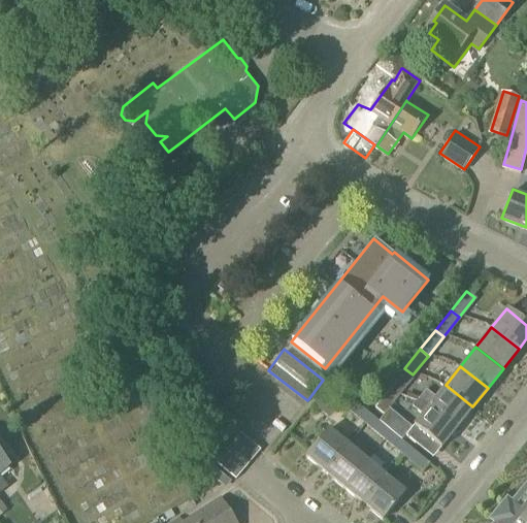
[(398,393),(413,374),(404,368),(390,387),(398,393)]
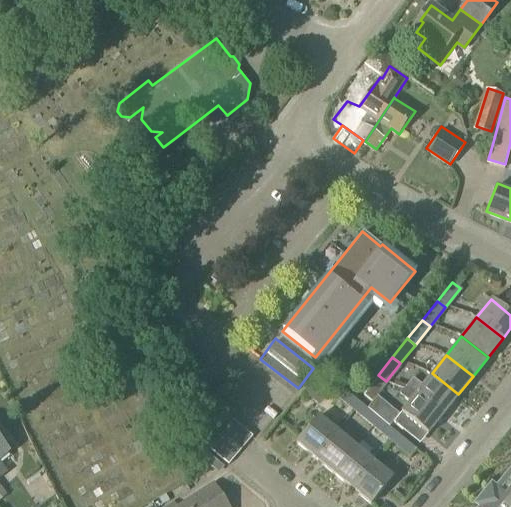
[(221,375),(206,363),(199,372),(214,384),(221,375)]
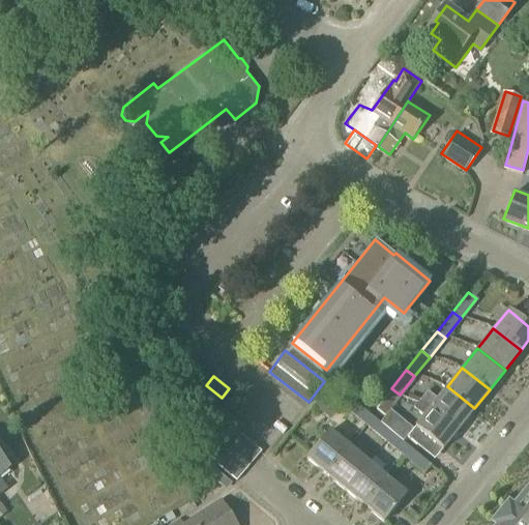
[(459,428),(474,408),(447,386),(439,397),(428,388),(418,400),(428,403),(459,428)]
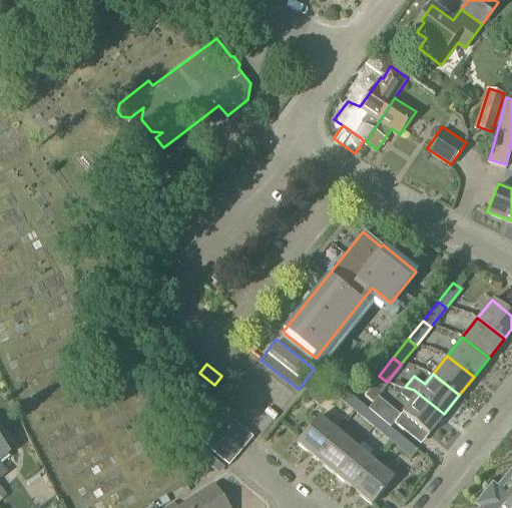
[(371,401),(387,382),(379,376),(364,394),(371,401)]
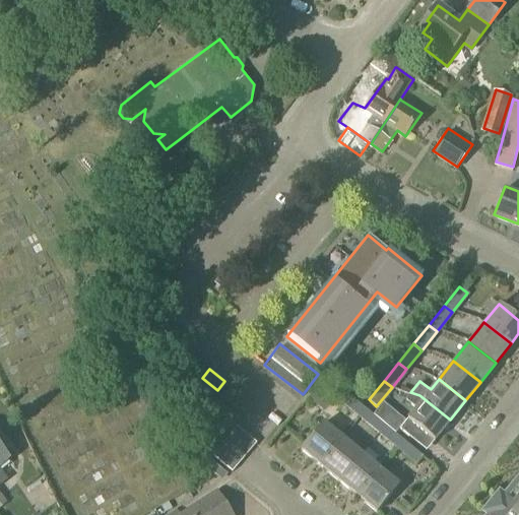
[(346,392),(339,399),(352,409),(359,402),(346,392)]
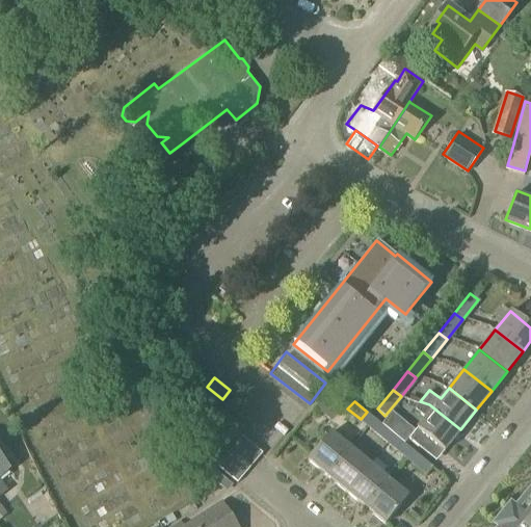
[(429,404),(420,401),(416,406),(426,416),(417,427),(408,437),(419,445),(427,436),(445,449),(460,429),(429,404)]
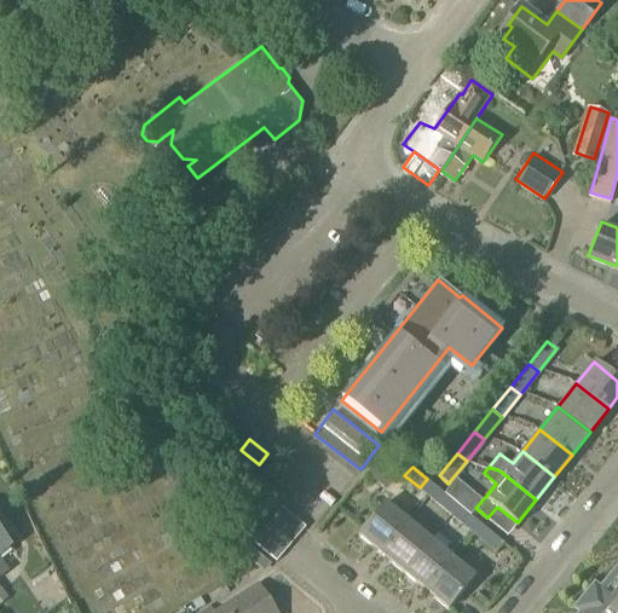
[(435,501),(450,513),(458,503),(443,491),(435,501)]
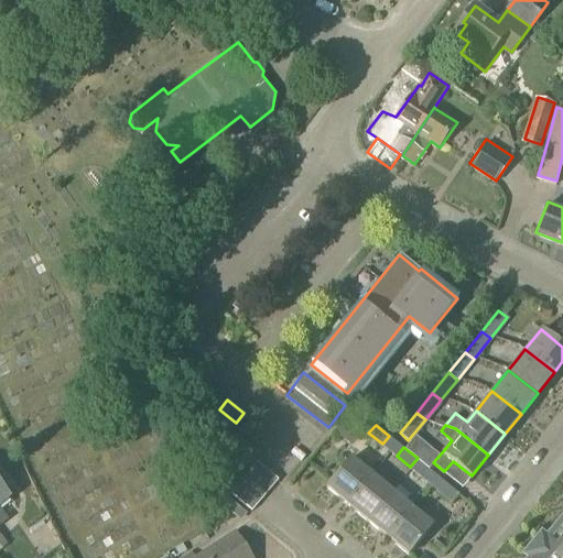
[(346,503),(370,474),(349,457),(325,487),(346,503)]
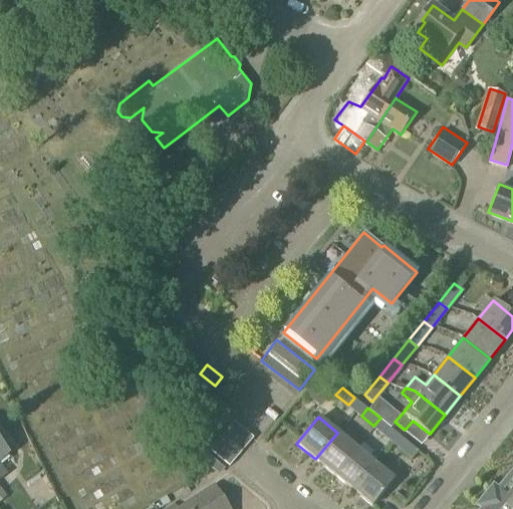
[(393,428),(380,418),(373,426),(387,436),(393,428)]
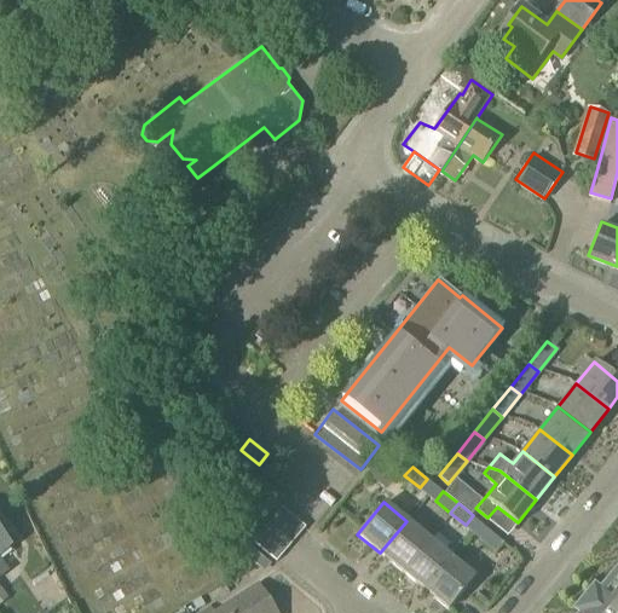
[(306,525),(282,504),(272,515),(296,536),(306,525)]
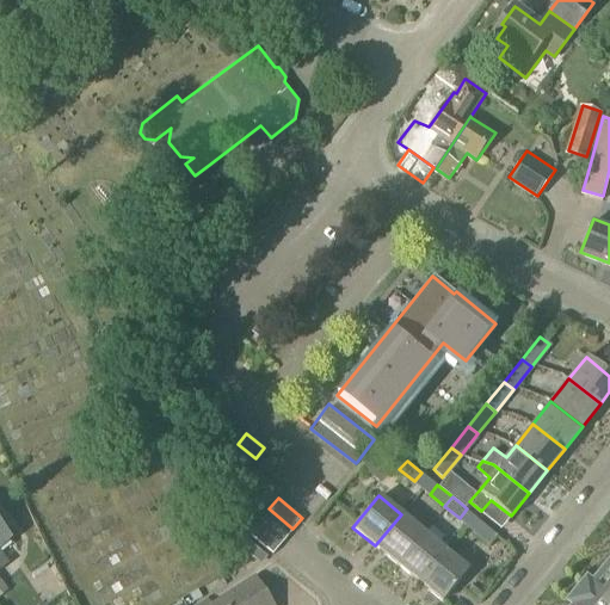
[(283,539),(293,529),(269,508),(260,519),(283,539)]
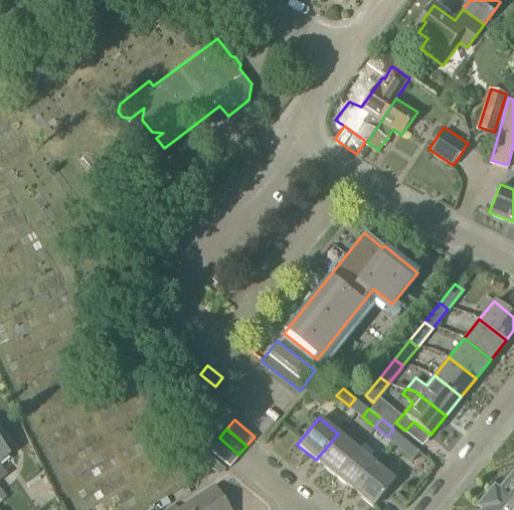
[(335,475),(356,449),(338,434),(316,460),(335,475)]
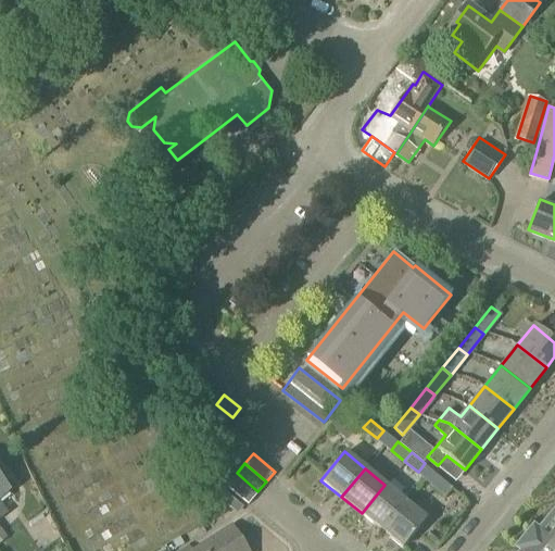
[(228,484),(249,502),(257,491),(237,473),(228,484)]
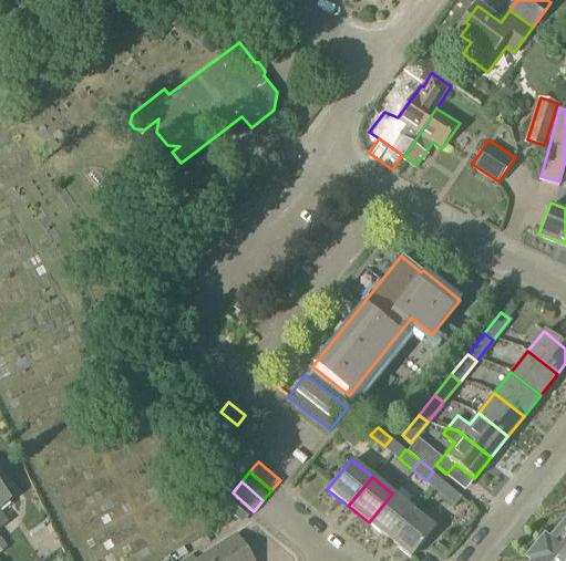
[(441,492),(454,504),(461,495),(448,484),(441,492)]
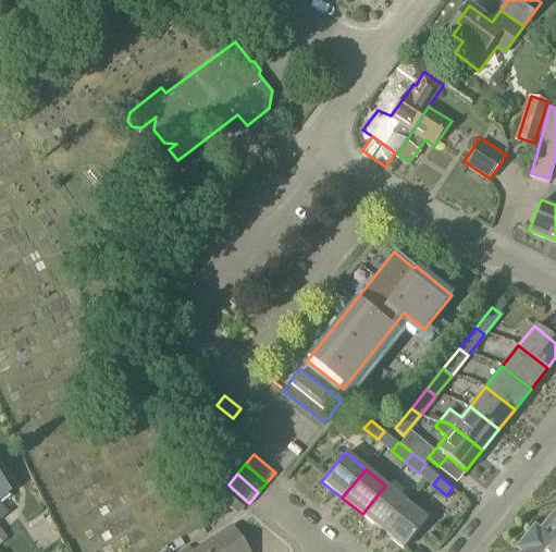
[(0,525),(0,518),(9,512),(0,500),(0,499),(11,490),(0,477),(0,527),(1,527),(0,525)]
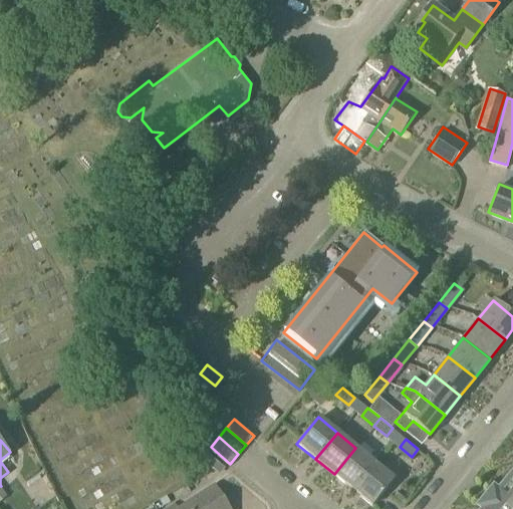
[(352,490),(374,463),(355,448),(334,474),(352,490)]
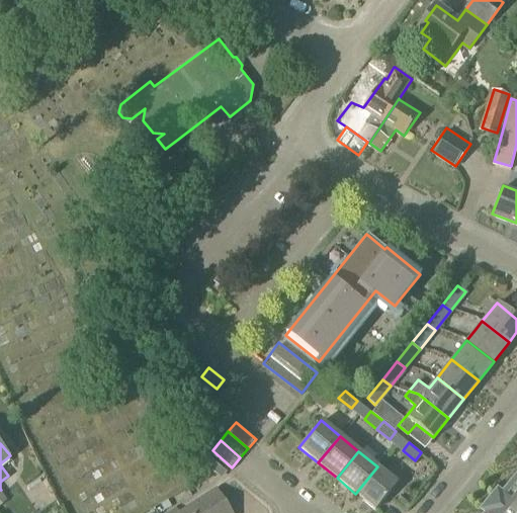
[(374,509),(397,483),(377,466),(355,494),(374,509)]
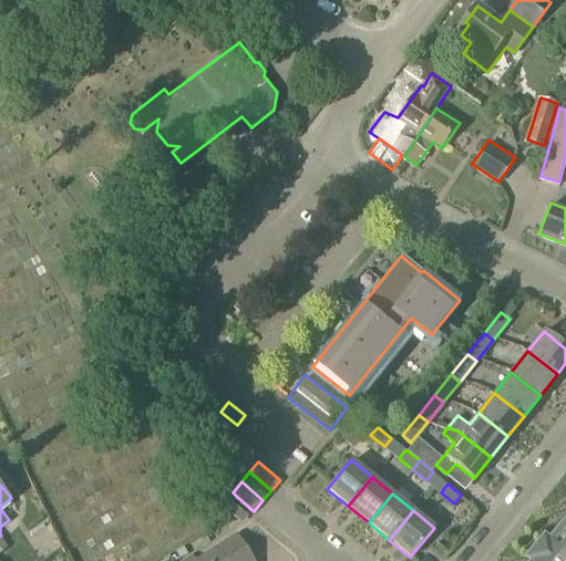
[(565,525),(549,546),(544,541),(531,558),(534,560),(565,560),(565,525)]
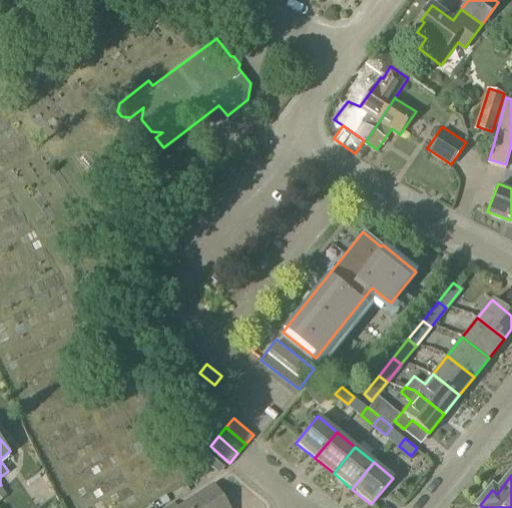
[(228,507),(213,484),(177,507),(174,502),(164,507),(228,507)]
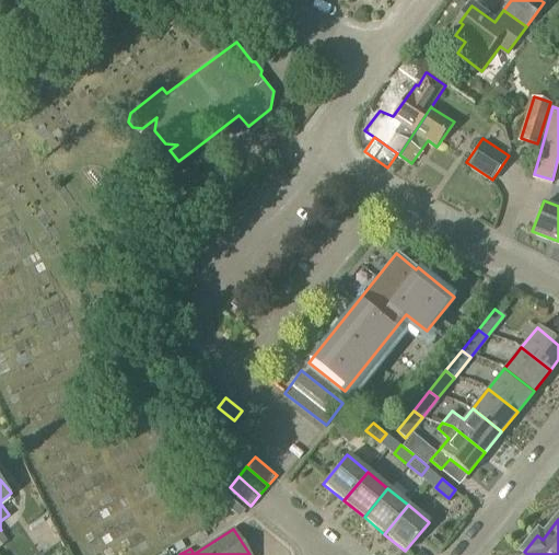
[(439,547),(444,541),(433,532),(428,539),(439,547)]
